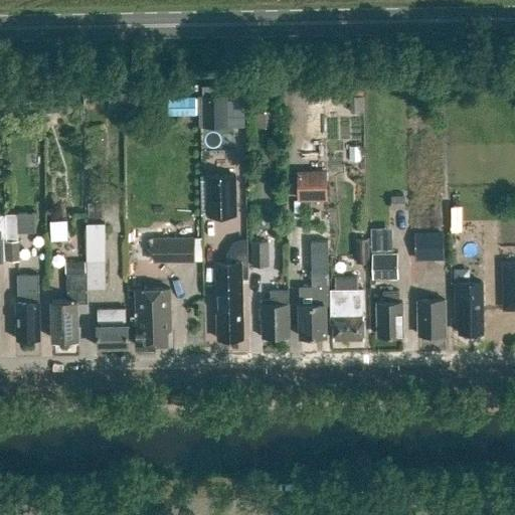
[(202,95),(202,126),(227,126),(227,95),(202,95)]
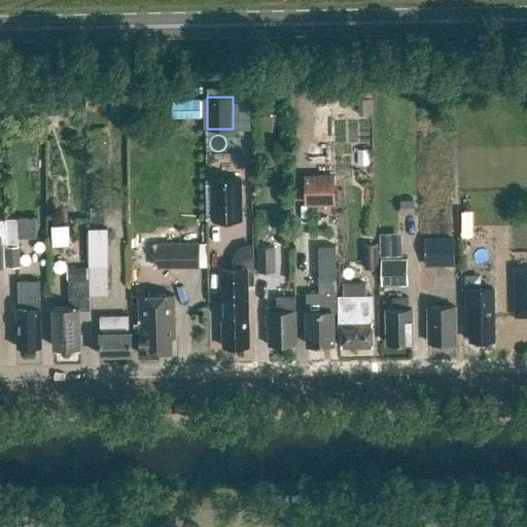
[(335,174),(304,174),(305,206),(335,205),(335,174)]
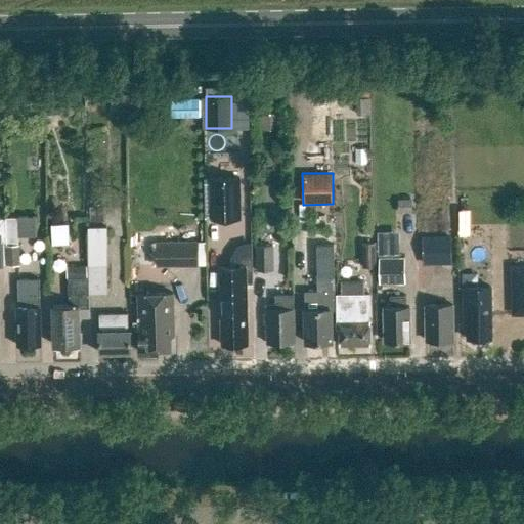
[(210,177),(210,220),(241,219),(239,176),(210,177)]
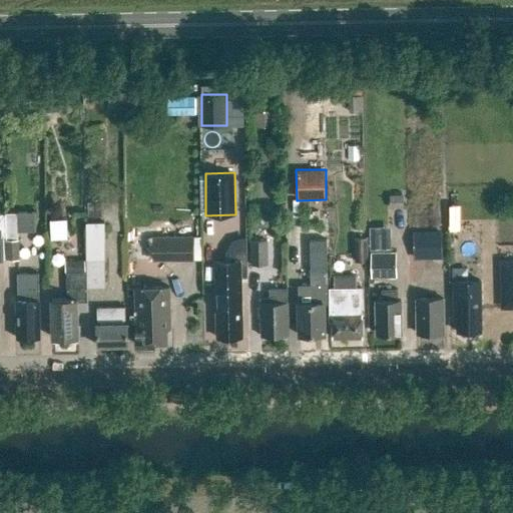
[(18,213),(6,213),(6,229),(6,240),(18,240),(18,213)]
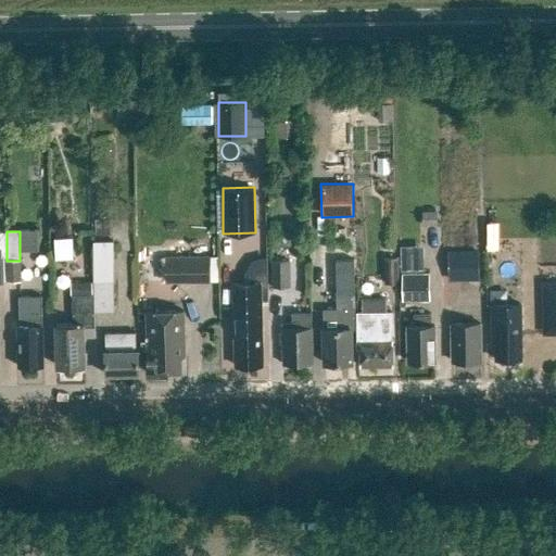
[(496,253),(518,251),(516,238),(495,240),(496,253)]
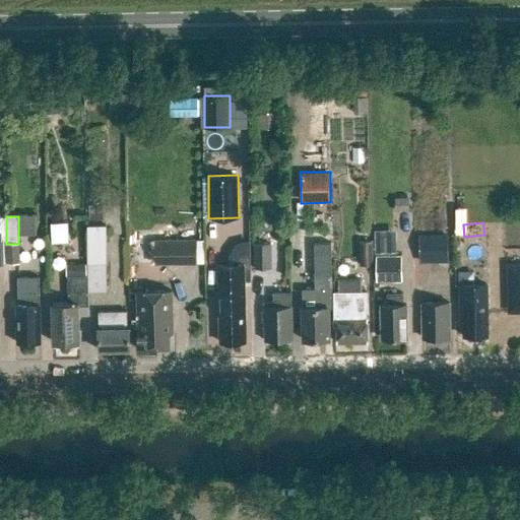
[(70,225),(51,225),(51,242),(70,242),(70,225)]
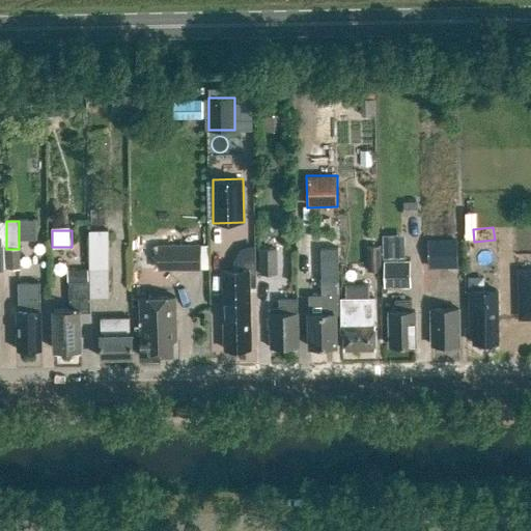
[(89,231),(90,299),(109,299),(109,230),(89,231)]
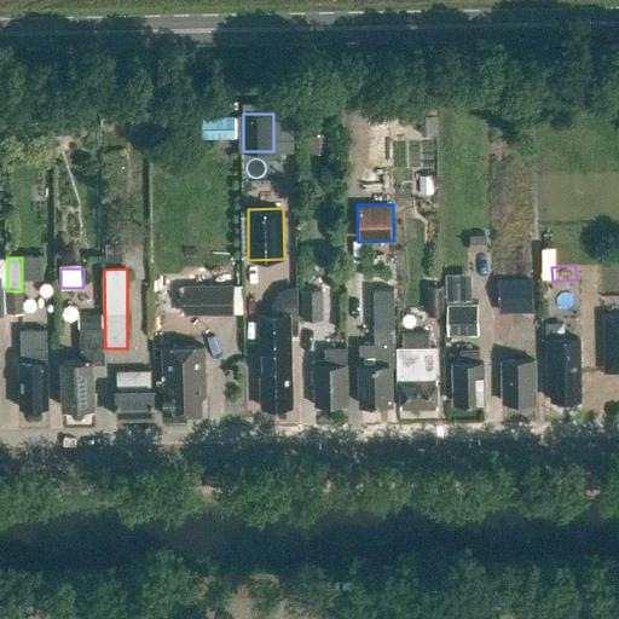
[(491,311),(528,311),(528,277),(490,278),(491,311)]
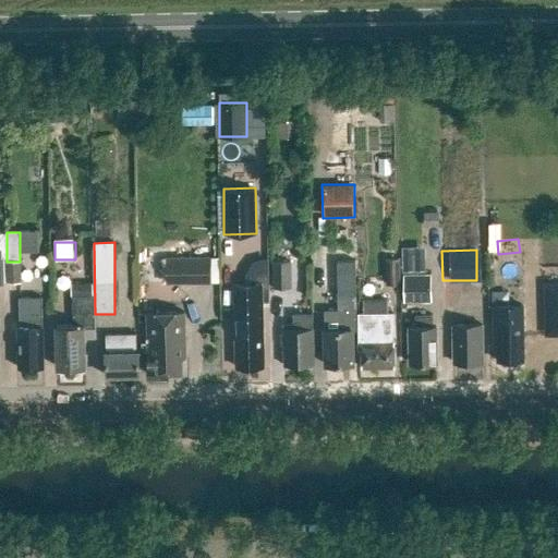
[(166,283),(210,283),(210,257),(166,257),(166,283)]
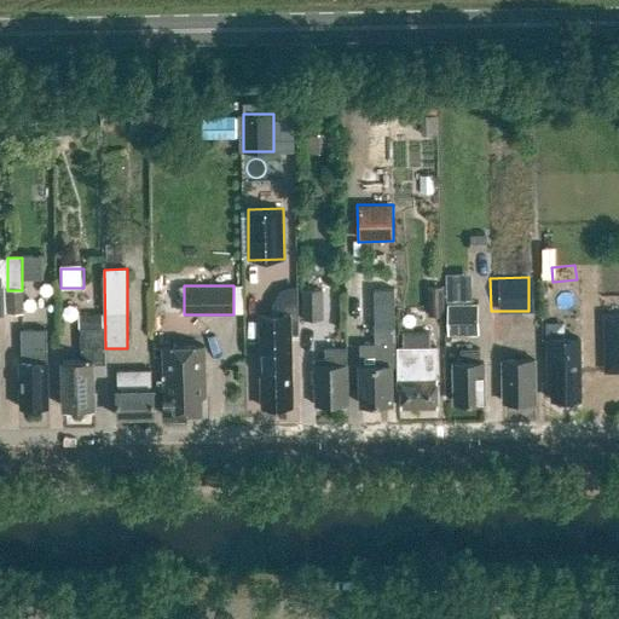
[(428,287),(428,316),(444,316),(444,287),(428,287)]
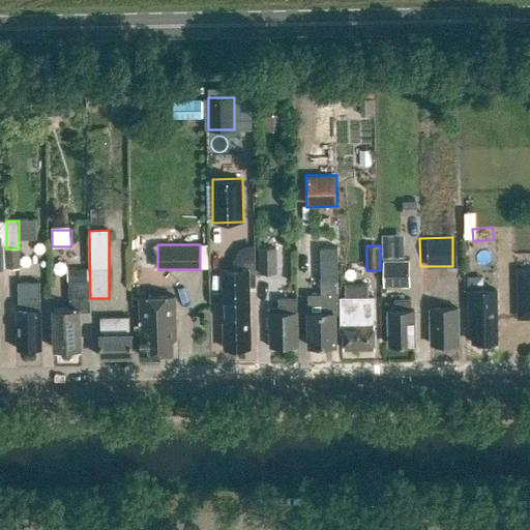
[(6,248),(5,248),(6,269),(20,268),(20,248),(19,248),(6,248)]
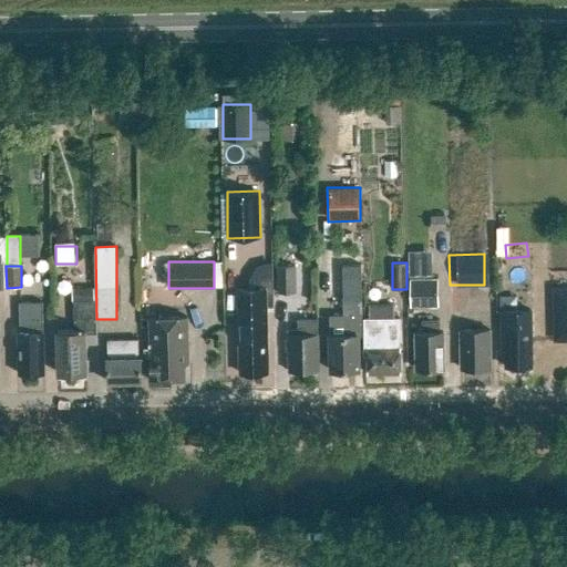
[(278,292),(296,292),(295,266),(278,266),(278,292)]
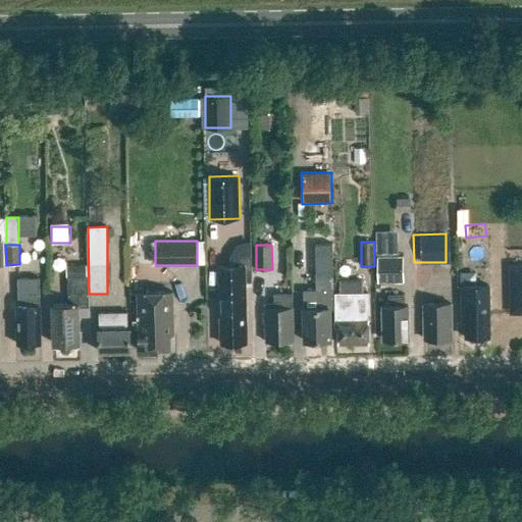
[(403,257),(379,257),(379,282),(403,282),(403,257)]
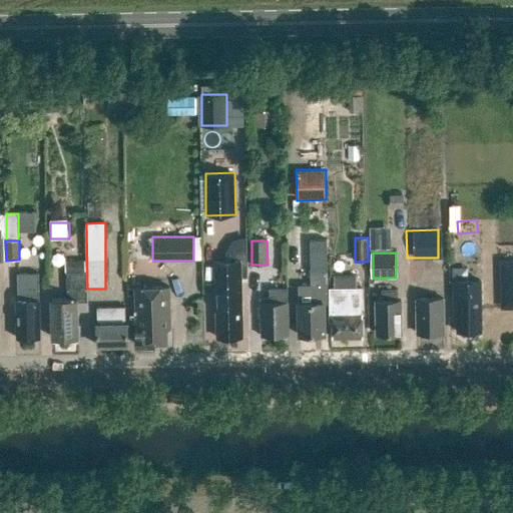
[(512,309),(512,259),(499,260),(501,309),(512,309)]
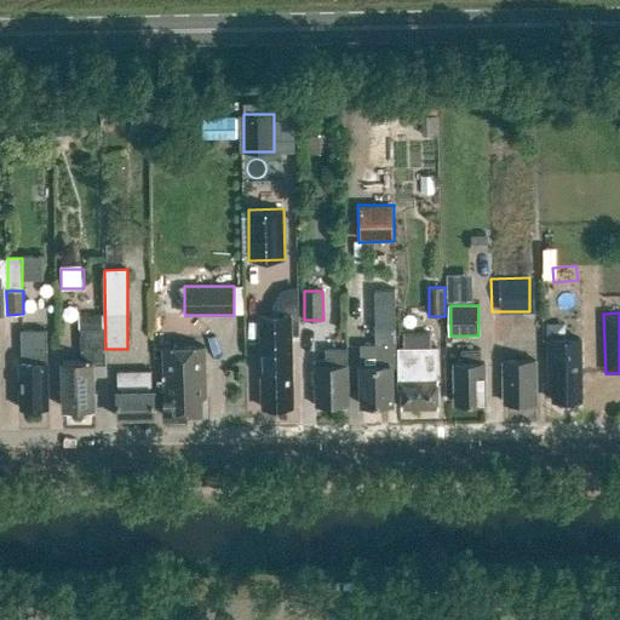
[(262,339),(262,369),(263,408),(277,408),(290,408),(290,407),(293,407),(292,316),(260,316),(260,339),(262,339)]
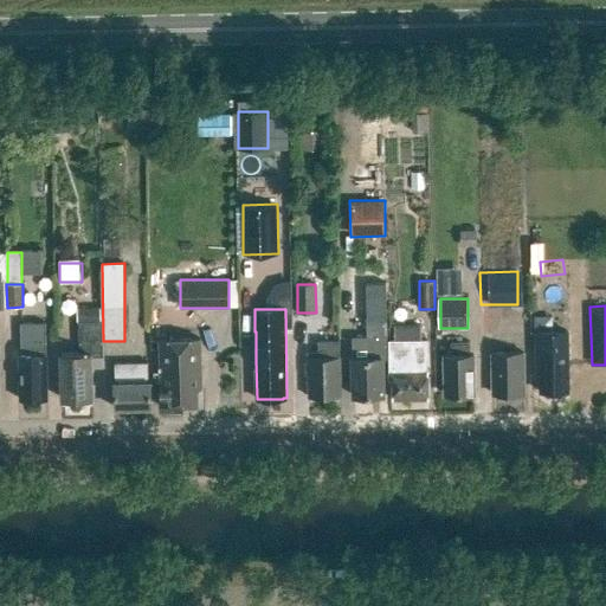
[(496,339),(496,354),(492,354),(492,394),(524,393),(524,353),(507,353),(507,310),(483,311),(483,340),(496,339)]
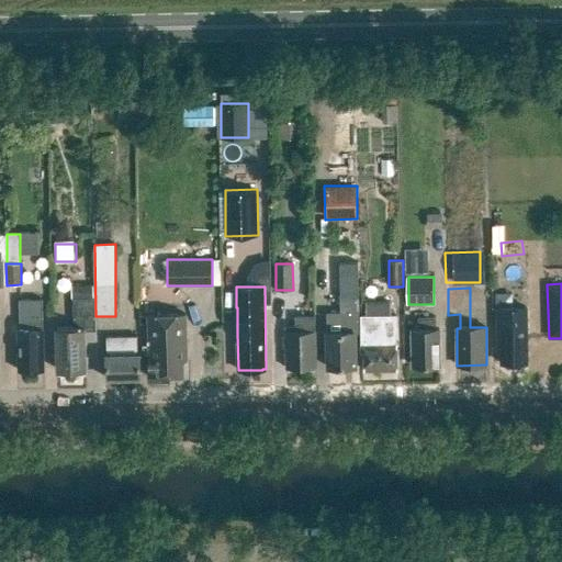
[(327,333),(327,368),(356,367),(356,333),(359,333),(359,316),(359,295),(340,296),(340,313),(327,313),(327,333)]
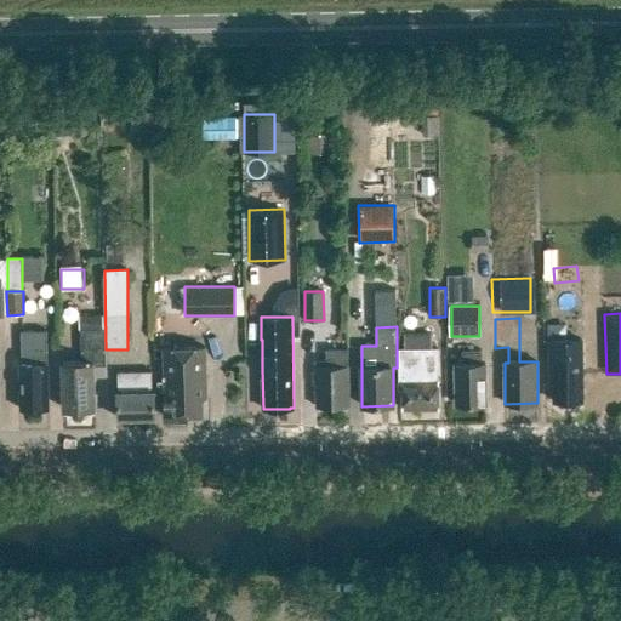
[(95,366),(107,365),(106,330),(80,331),(81,363),(62,363),(63,409),(95,408),(95,366)]
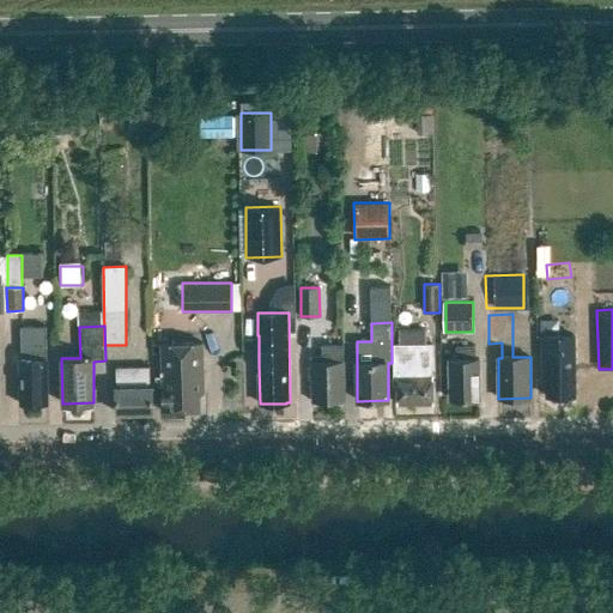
[(22,327),(23,359),(19,359),(20,405),(48,404),(48,358),(47,359),(47,327),(22,327)]
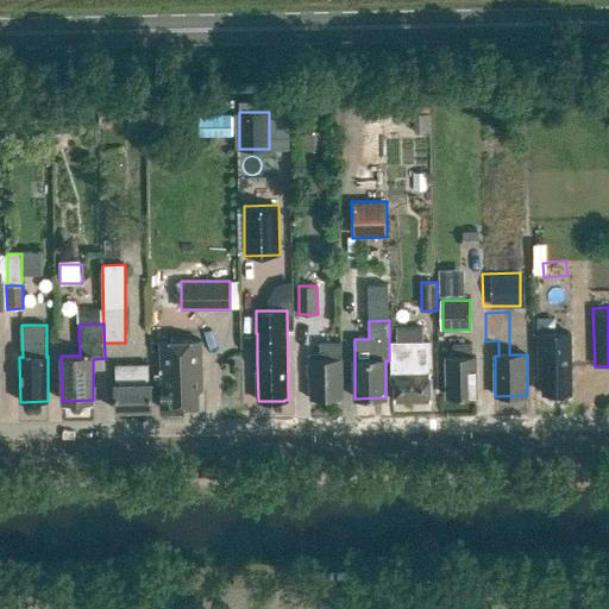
[(195,334),(195,341),(161,343),(163,409),(167,409),(169,412),(176,412),(179,409),(199,408),(199,393),(202,389),(201,341),(201,334),(195,334)]
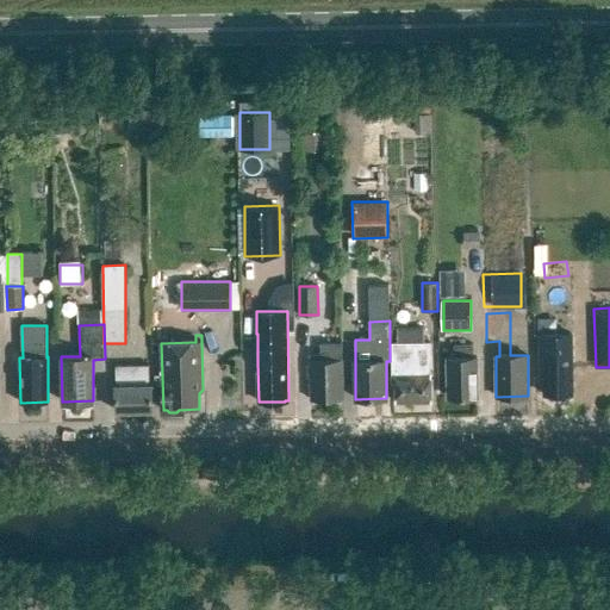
[(571,335),(540,336),(541,379),(545,379),(545,393),(548,393),(553,397),(564,397),(568,393),(572,393),(571,335)]
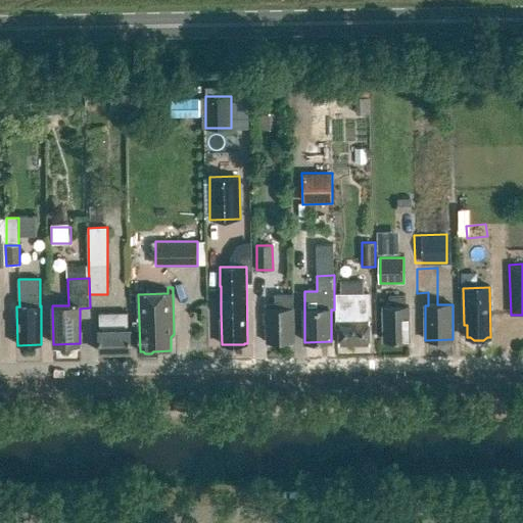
[(369,293),(336,294),(336,328),(339,328),(339,345),(370,344),(370,321),(369,321),(369,293)]
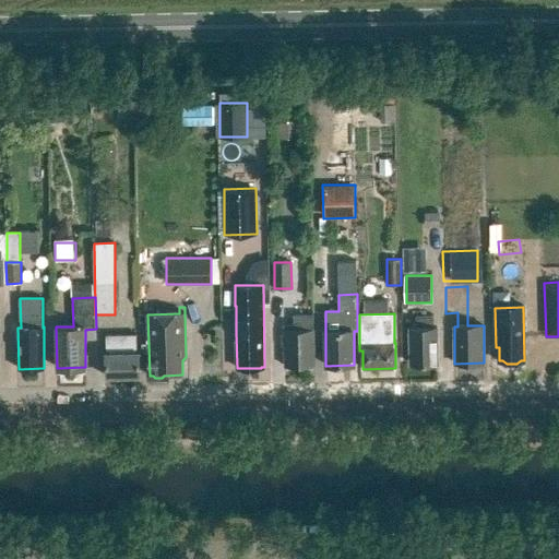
[(294,314),(294,324),(284,324),(285,367),(289,367),(289,369),(299,369),(299,367),(314,366),(313,314),(294,314)]
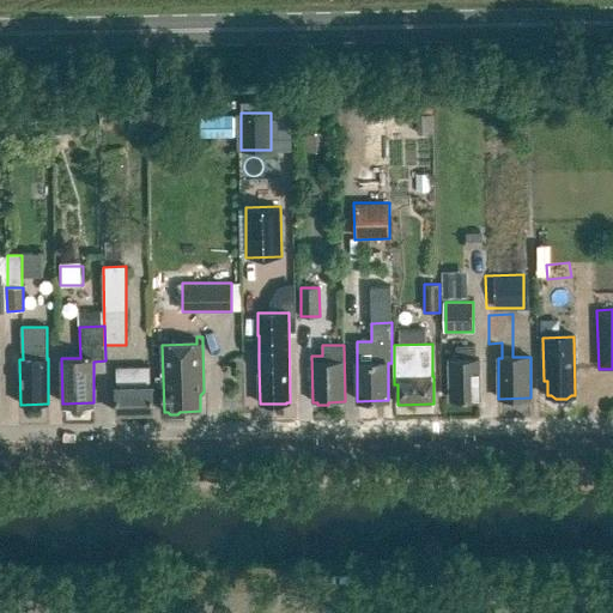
[(456,359),(450,359),(450,399),(480,399),(479,359),(475,359),(475,346),(457,346),(456,359)]
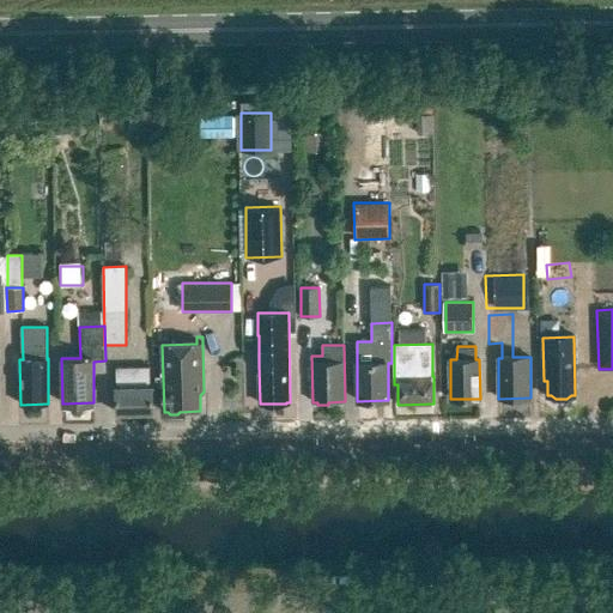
[(117,387),(116,387),(117,413),(153,412),(152,387),(150,387),(150,368),(116,368),(117,387)]
